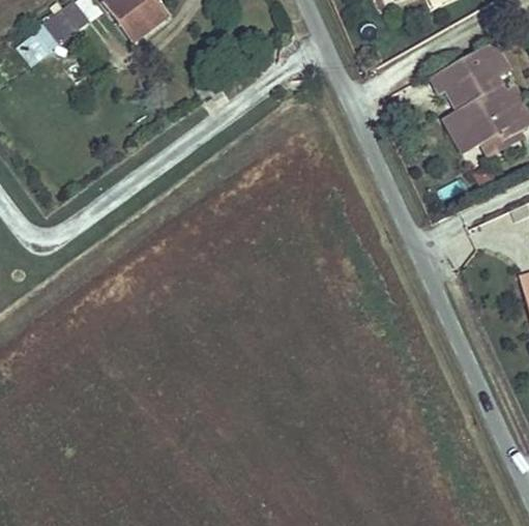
[(168,7),(162,0),(109,0),(135,32),(168,7)]
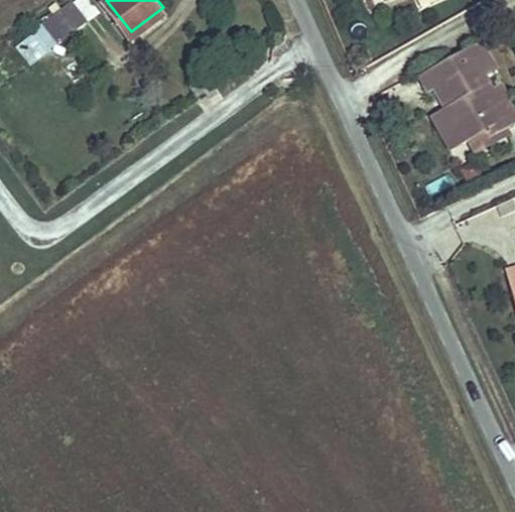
[(90,24),(76,5),(51,23),(67,42),(90,24)]
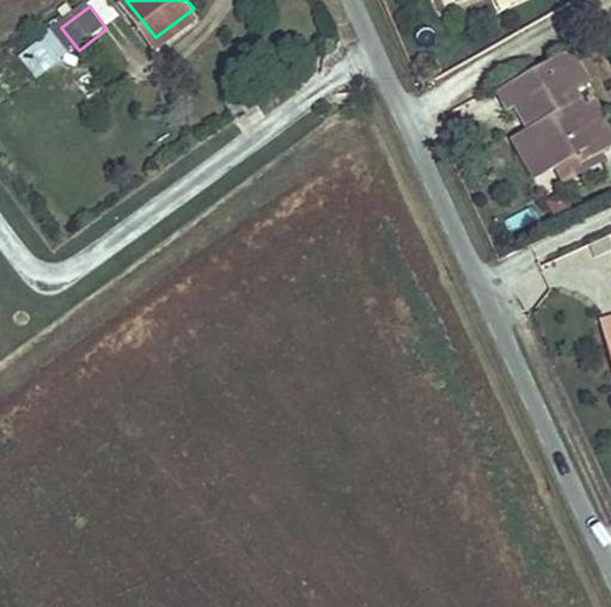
[(574,89),(588,80),(570,47),(555,55),(574,89)]
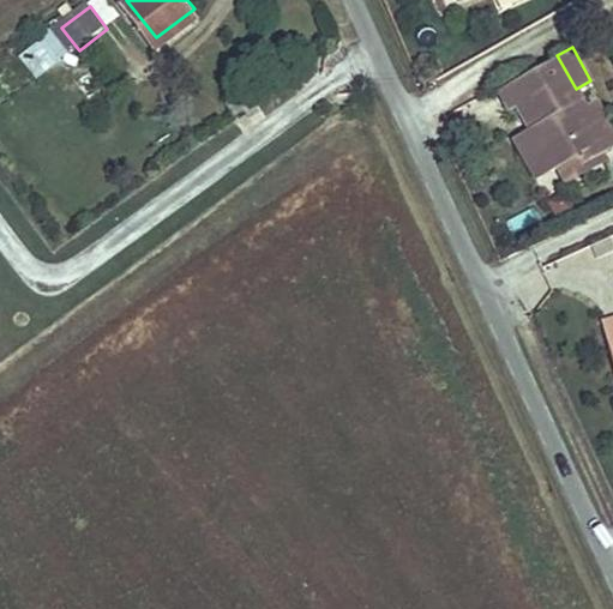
[(564,95),(576,89),(557,55),(498,88),(509,108),(517,103),(526,116),(530,114),(535,124),(512,136),(535,176),(556,166),(578,152),(582,161),(601,151),(612,143),(612,134),(593,98),(572,110),(564,95)]
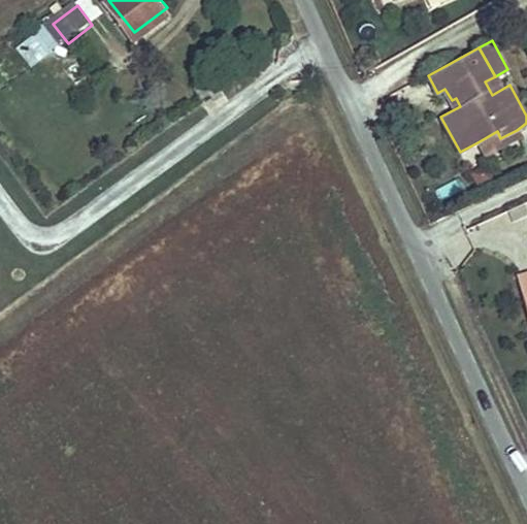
[(500,138),(497,131),(478,142),(485,156),(520,135),(517,130),(500,138)]
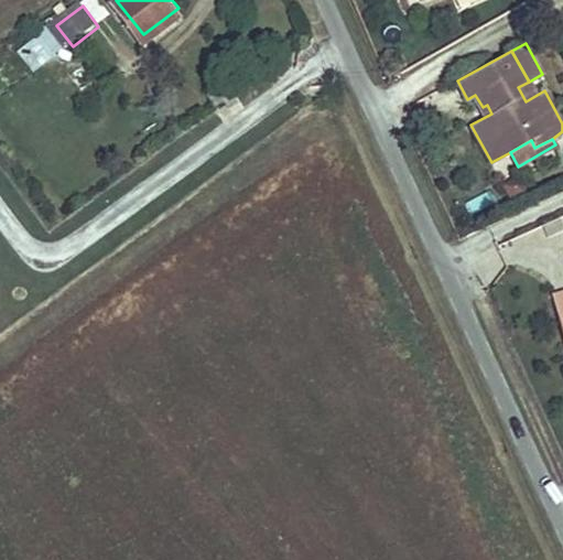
[(504,201),(511,195),(502,182),(495,187),(504,201)]
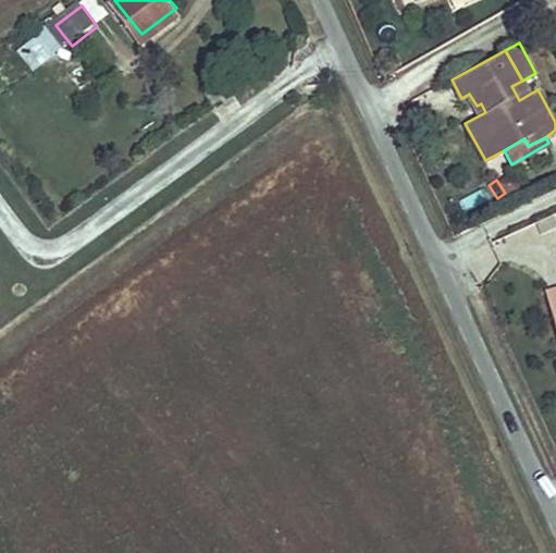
[(536,219),(541,230),(555,222),(551,211),(536,219)]
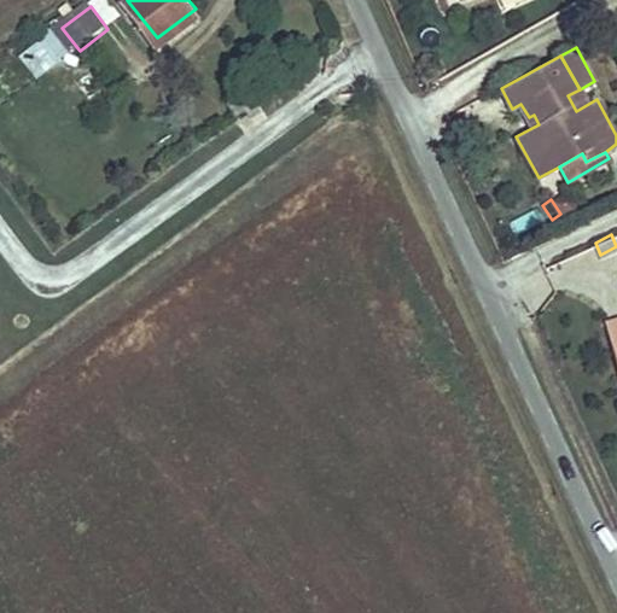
[(616,317),(605,321),(616,365),(616,317)]
